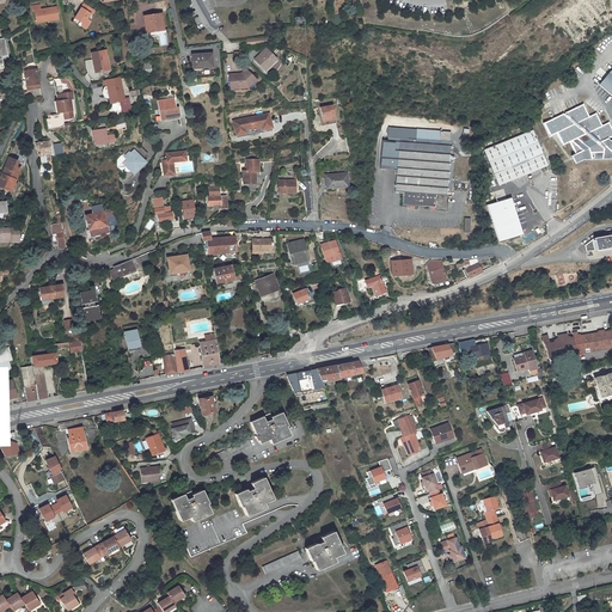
[(75,17),(85,23),(91,13),(92,13),(95,8),(85,2),(75,17)]
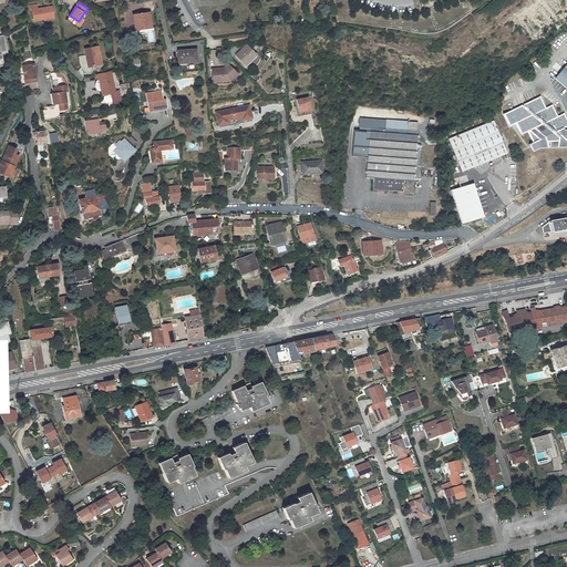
[(38,3),(30,4),(31,9),(32,9),(34,20),(44,19),(44,20),(54,19),(52,6),(38,8),(38,3)]
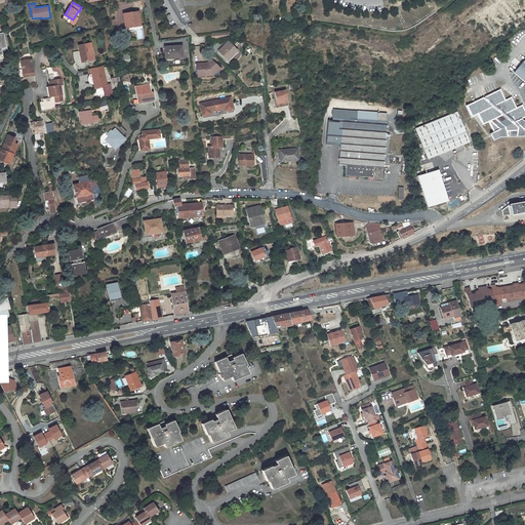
[(123,13),(125,28),(135,27),(140,26),(138,13),(131,14),(130,12),(123,13)]
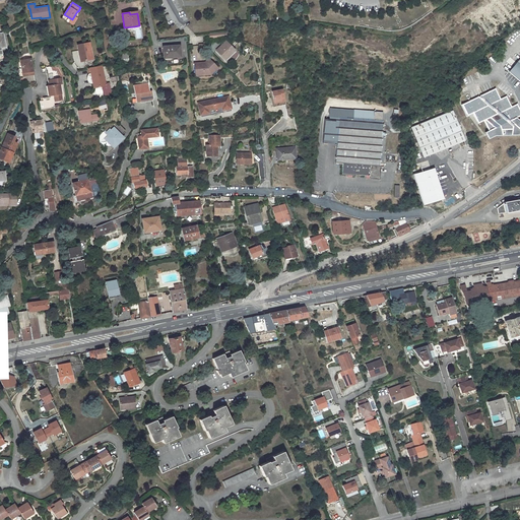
[(223,59),(233,50),(224,41),(215,51),(223,59)]
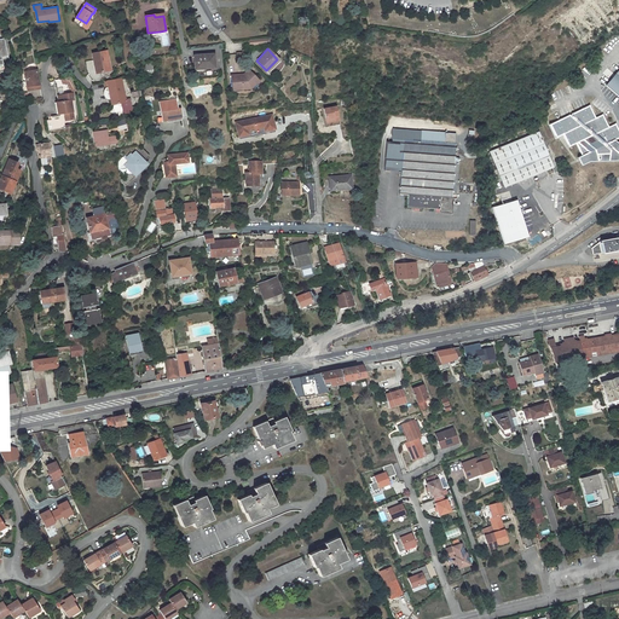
[(110,70),(106,51),(92,52),(94,65),(99,65),(100,71),(110,70)]
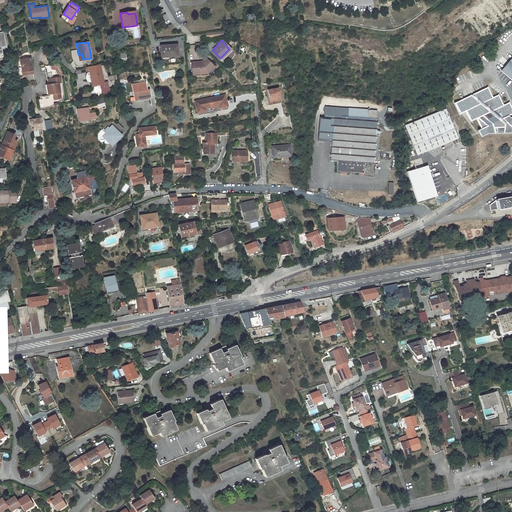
[(163,51),(163,57),(178,56),(177,44),(160,46),(160,51),(163,51)]
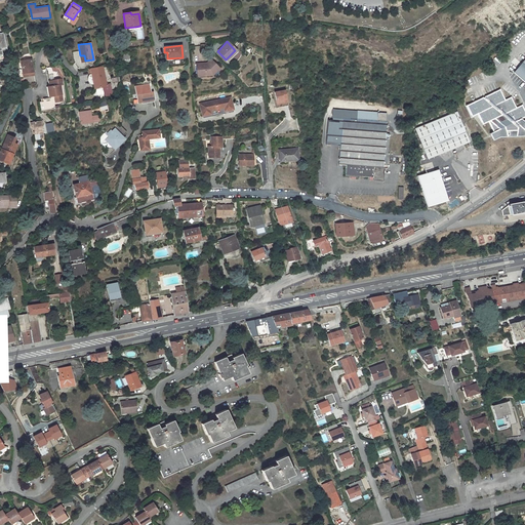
[(228,62),(237,51),(235,50),(226,59),(228,62)]
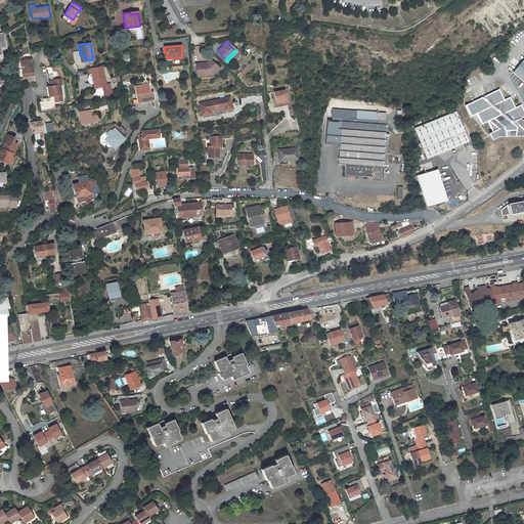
[(203,73),(209,73),(211,75),(219,67),(210,57),(206,62),(194,62),(195,76),(203,76),(203,73)]
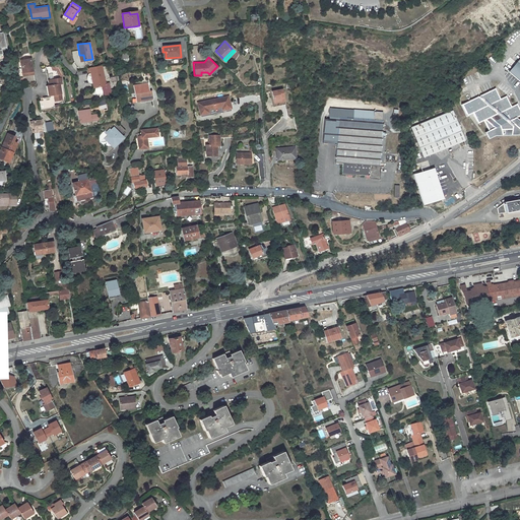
[(519,58),(508,72),(519,81),(519,58)]
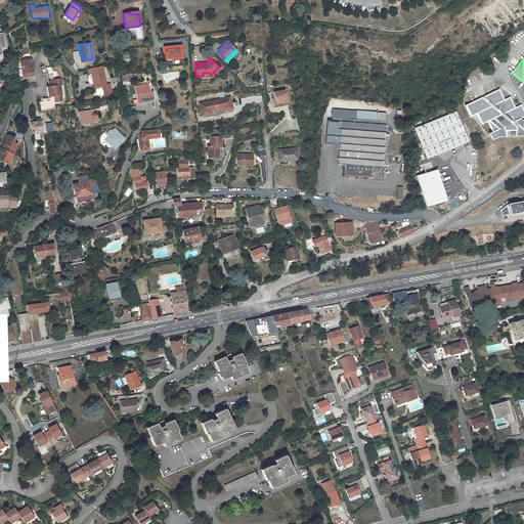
[(32,59),(22,61),(24,74),(34,73),(32,59)]
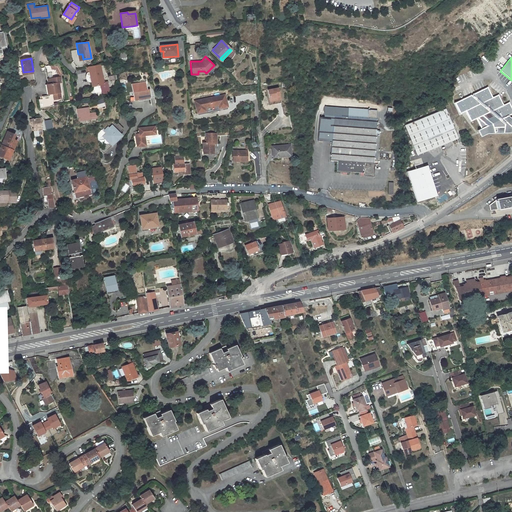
[(102,84),(99,65),(86,67),(86,73),(89,72),(90,79),(91,86),(102,84)]
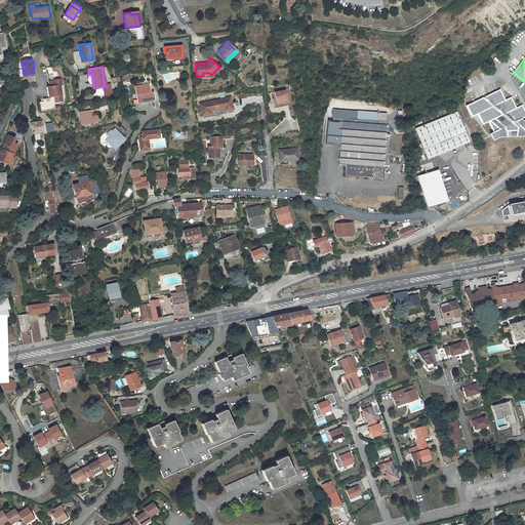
[(65,101),(62,84),(64,83),(63,78),(55,79),(51,80),(51,85),(49,86),(50,95),(56,95),(57,102),(65,101)]
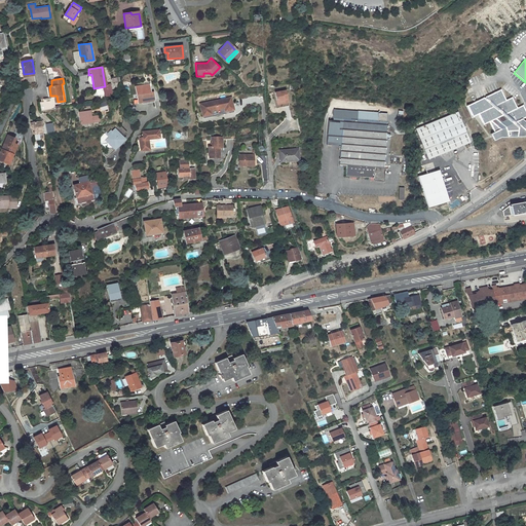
[(137,94),(133,94),(134,102),(137,102),(154,100),(153,91),(150,92),(149,84),(136,86),(137,94)]
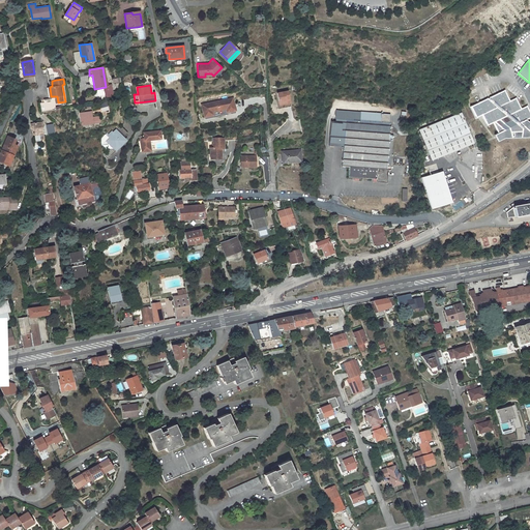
[(289,88),(277,89),(278,110),(290,110),(289,88)]
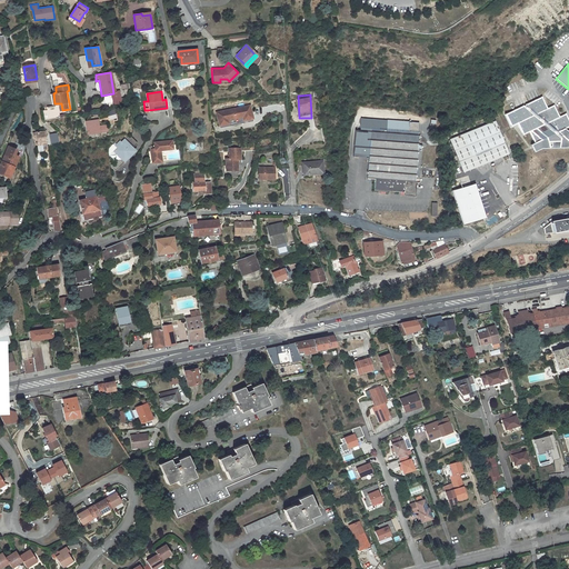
[(548,108),(541,97),(505,113),(510,126),(517,122),(522,133),(529,131),(535,143),(540,140),(543,147),(563,147),(568,140),(568,138),(566,136),(563,129),(568,126),(568,120),(566,113),(559,117),(553,106),(548,108)]
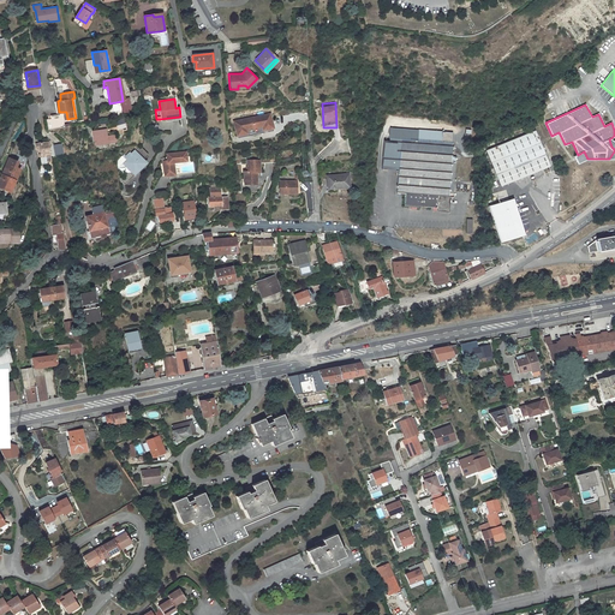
[(245,133),(264,130),(273,127),(269,114),(233,123),(237,136),(245,133)]
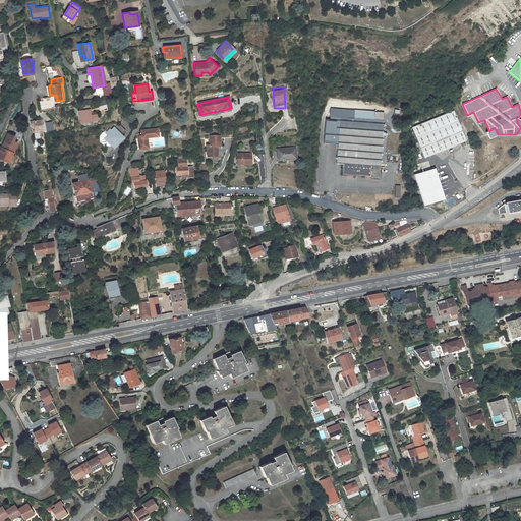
[(420,123),(411,127),(424,157),(466,137),(453,109),(452,109),(451,108),(443,111),(442,108),(418,119),(420,123)]
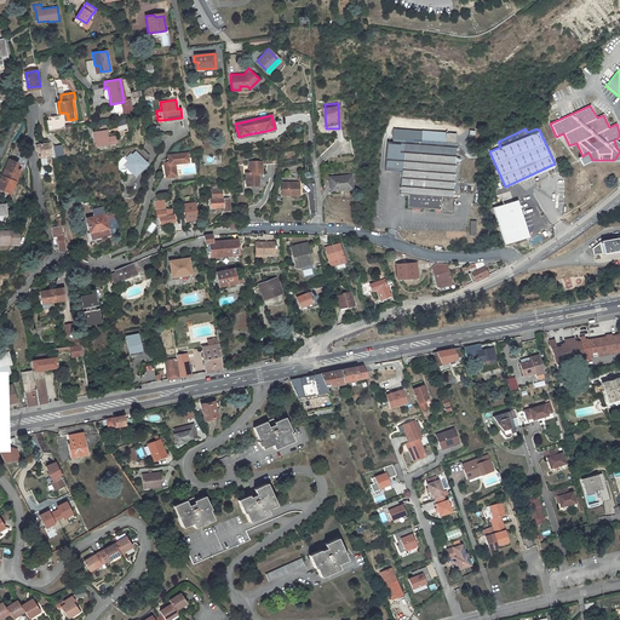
[(101,132),(103,143),(124,141),(122,133),(114,135),(114,130),(101,132)]
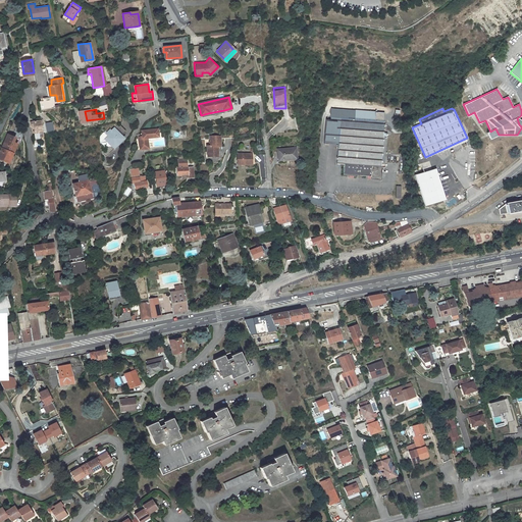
[(348,118),(340,118),(336,163),(344,164),(343,174),(369,176),(369,178),(379,179),(380,166),(384,167),(386,133),(382,132),(383,121),(374,120),(374,111),(348,109),(348,118)]
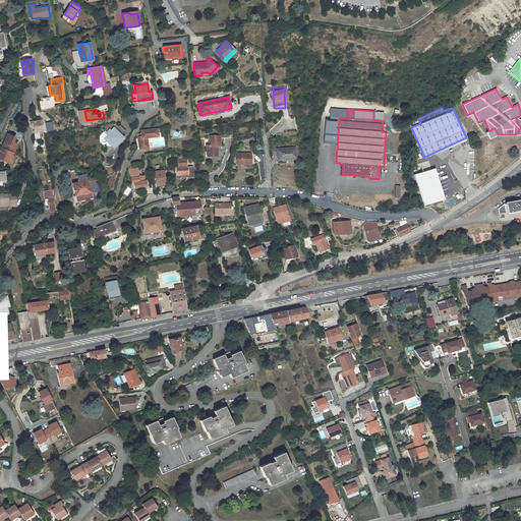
[(34,126),(35,137),(44,136),(44,133),(42,124),(41,120),(30,121),(31,126),(34,126)]
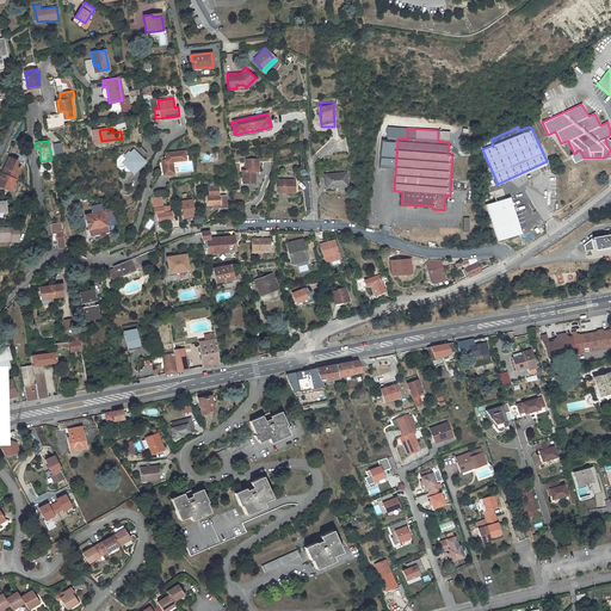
[(144,162),(142,159),(134,152),(131,154),(128,150),(123,155),(127,159),(123,161),(134,172),(144,162)]
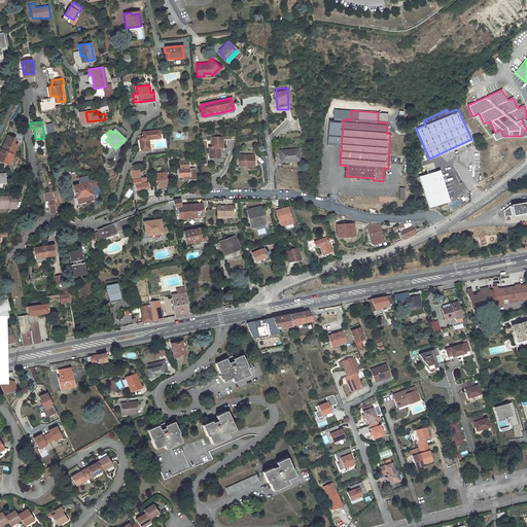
[(166,147),(164,135),(159,135),(157,130),(141,132),(142,137),(138,137),(140,150),(166,147)]
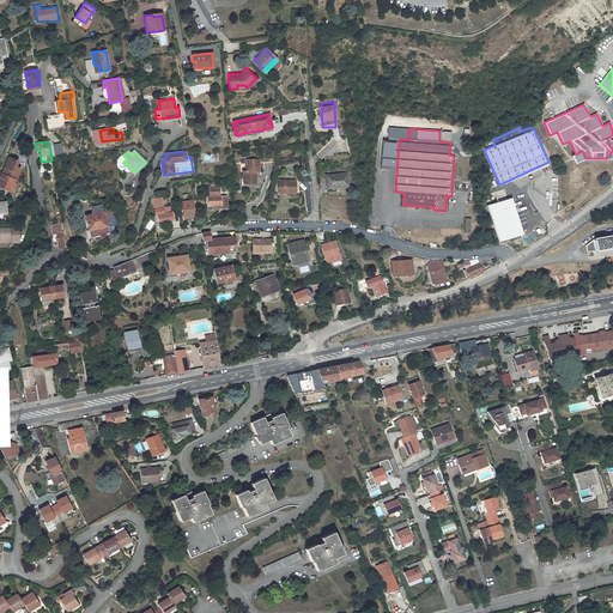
[(123,162),(127,159),(123,156),(122,155),(116,159),(117,168),(123,162)]
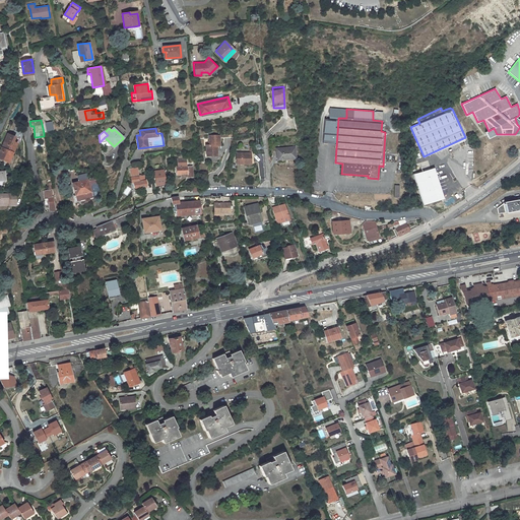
[(216,153),(215,143),(218,143),(218,134),(208,134),(209,143),(206,143),(207,154),(216,153)]
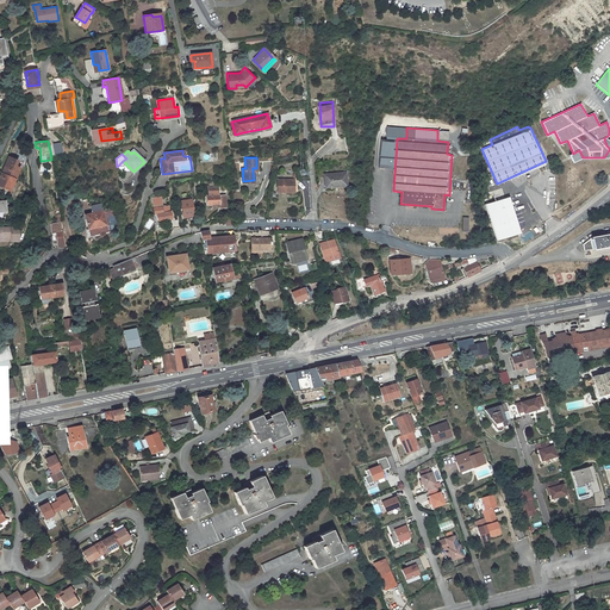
[(8,159),(1,174),(13,179),(17,174),(18,174),(20,168),(16,167),(18,162),(8,159)]
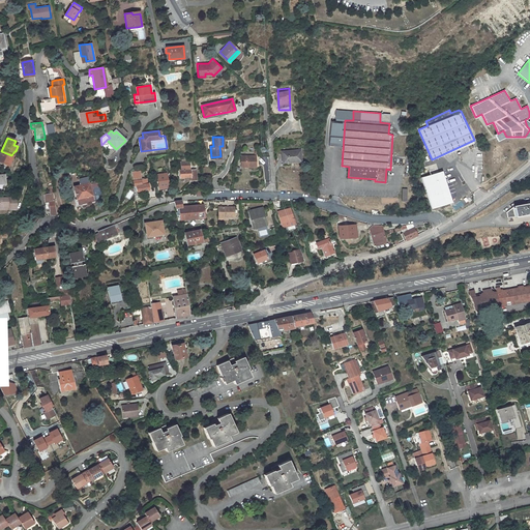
[(299,150),(282,152),(283,163),(300,160),(299,150)]
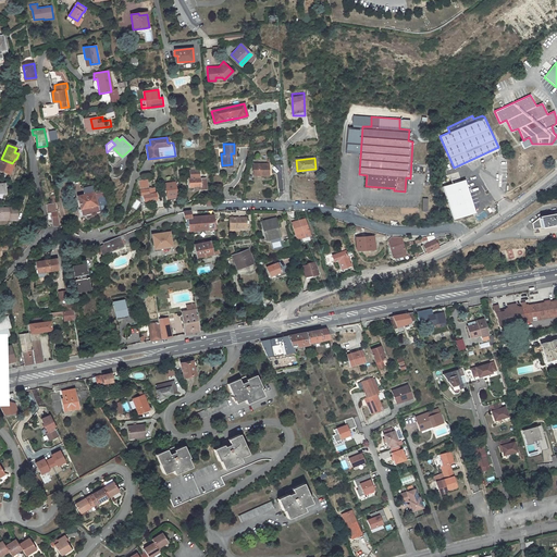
[(0,170),(8,173),(10,169),(11,169),(13,164),(12,163),(1,159),(0,162),(0,170)]
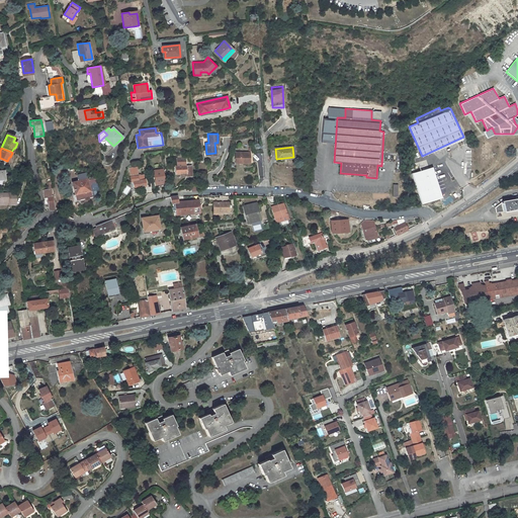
[(234,162),(251,163),(250,157),(248,157),(248,152),(234,152),(234,162)]
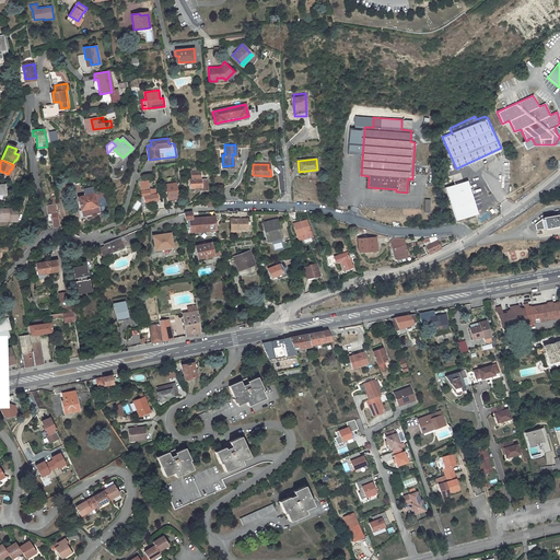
[(189,178),(189,187),(201,187),(201,190),(207,189),(207,178),(201,179),(201,178),(200,178),(200,168),(190,170),(191,178),(189,178)]
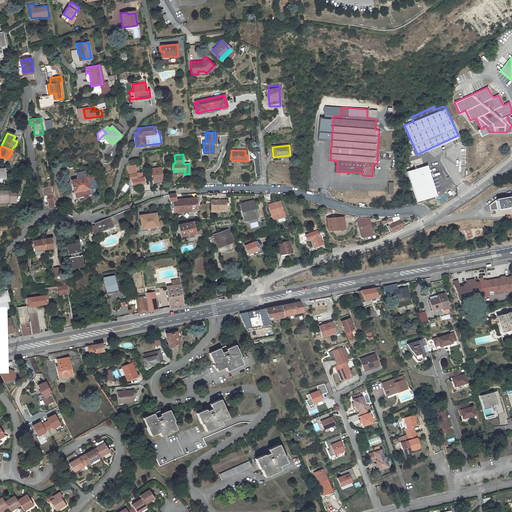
[(141,178),(141,176),(139,176),(139,174),(139,173),(135,174),(134,165),(126,166),(127,175),(129,175),(129,180),(128,180),(129,186),(140,184),(143,184),(142,178),(141,178)]
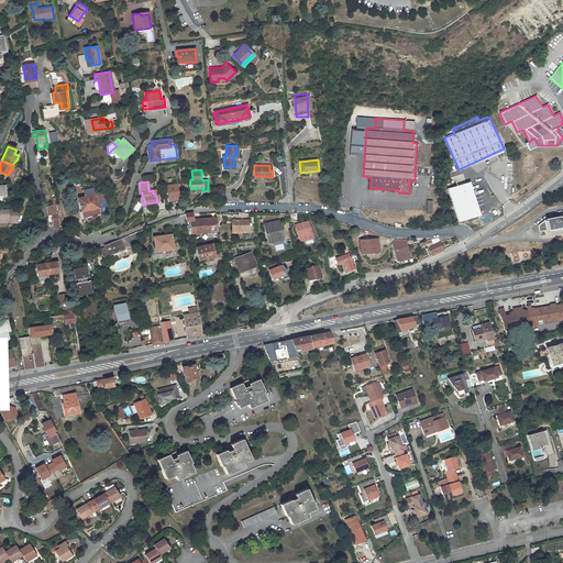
[(165,186),(167,200),(177,199),(175,185),(165,186)]
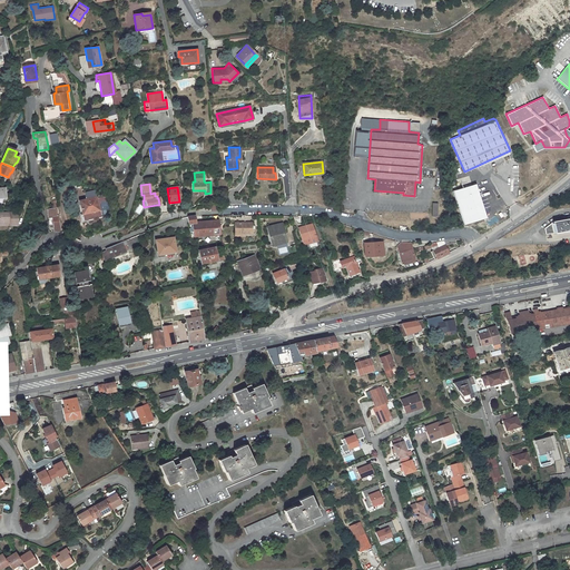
[(81,203),(84,215),(100,213),(99,200),(81,203)]
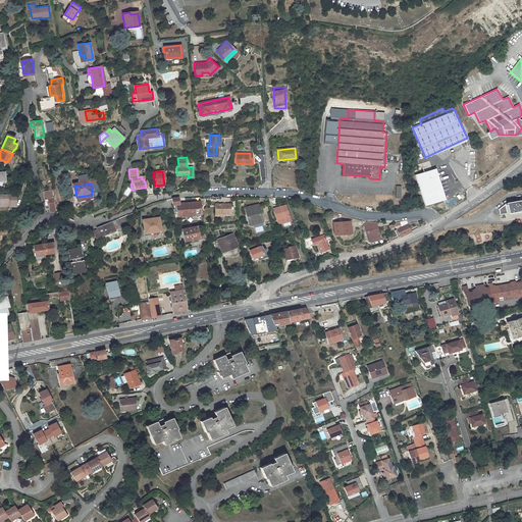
[(53,191),(44,192),(45,200),(48,199),(49,208),(49,212),(56,213),(53,191)]
